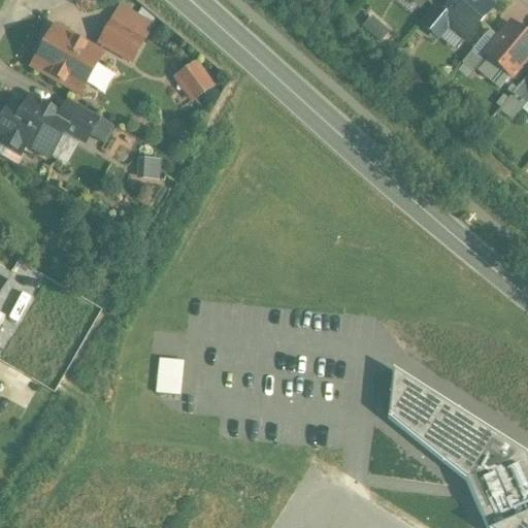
[(456,0),(448,10),(440,20),(444,24),(465,41),(493,8),(484,1),(485,0),(484,0),(456,0)]
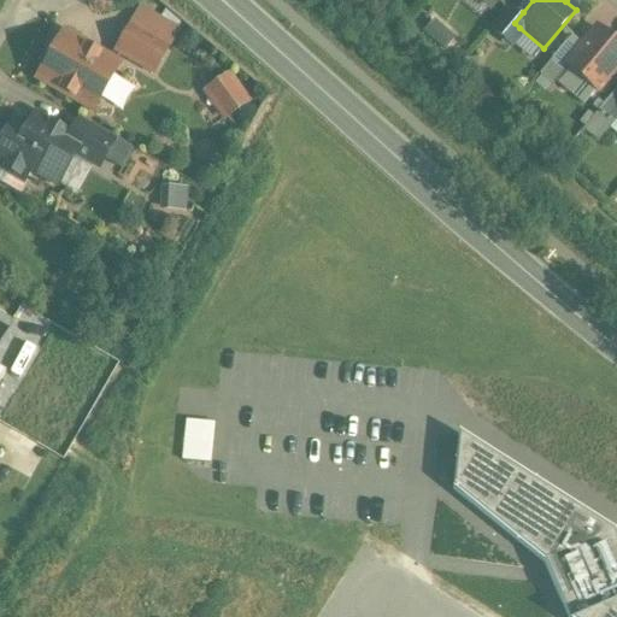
[(507,7),(491,28),(507,42),(519,28),(515,23),(523,12),(512,3),(507,7)]
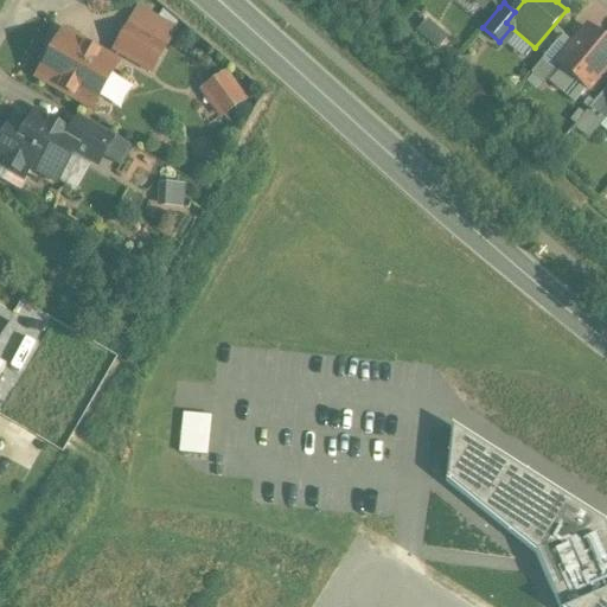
[(174,30),(139,11),(131,26),(165,46),(174,30)]
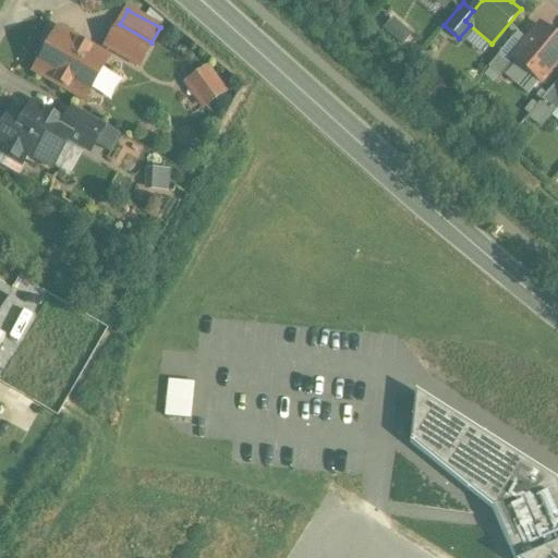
[(152,43),(120,24),(106,47),(138,65),(152,43)]
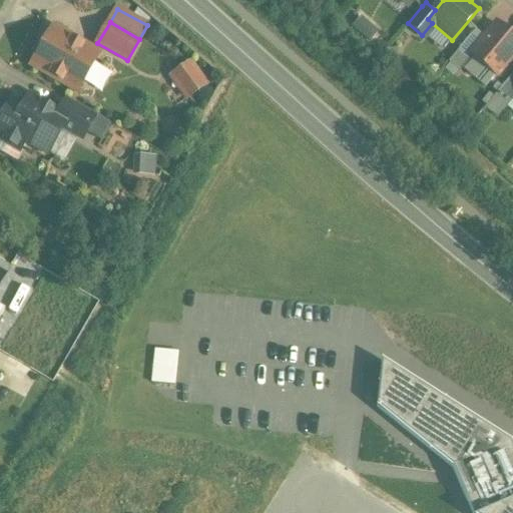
[(512,37),(497,25),(472,55),(496,76),(512,55),(512,37)]
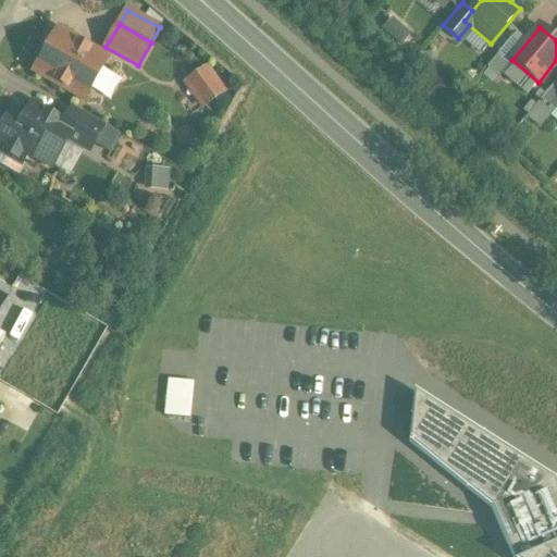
[(107,60),(58,32),(36,71),(84,98),(107,60)]
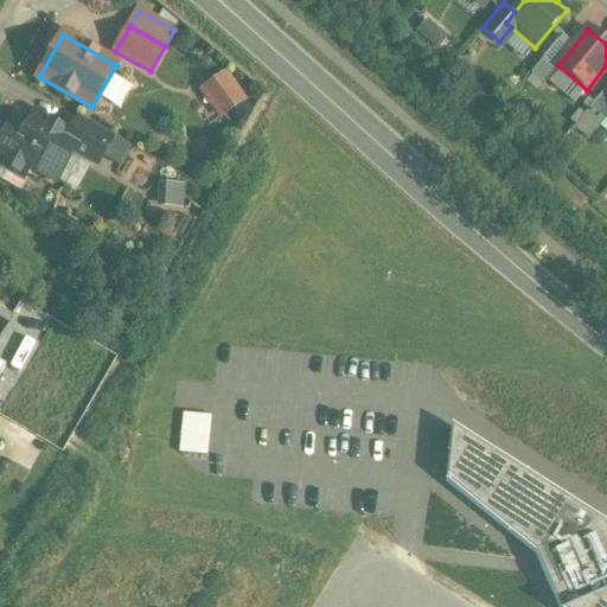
[(554,72),(541,62),(530,75),(543,85),(554,72)]
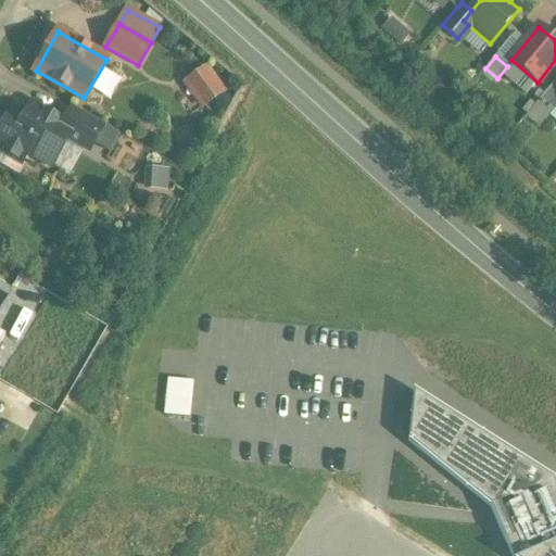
[(226,97),(206,70),(185,85),(204,112),(226,97)]
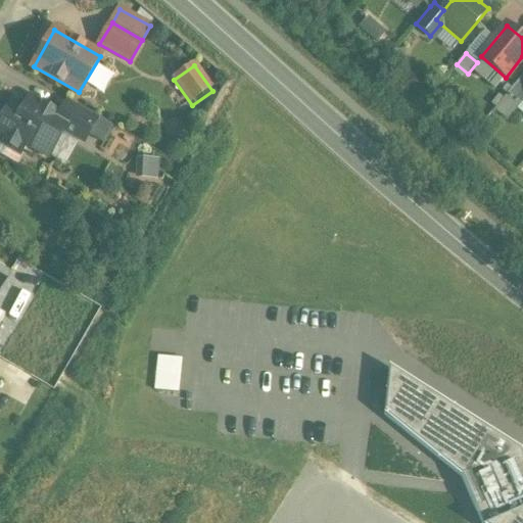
[(522,75),(507,94),(521,106),(522,102),(522,75)]
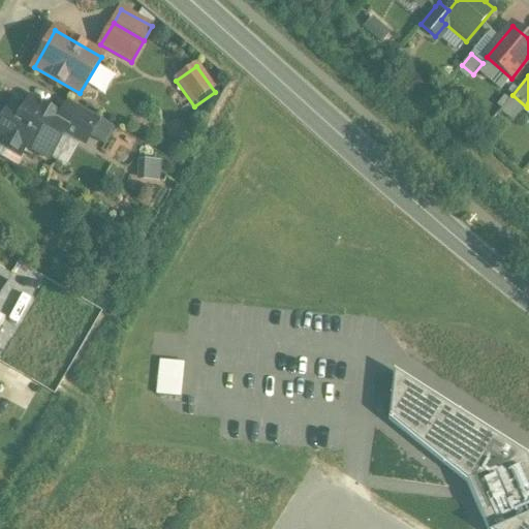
[(24,113),(12,105),(0,126),(0,143),(21,155),(25,147),(43,158),(48,157),(50,158),(65,132),(70,122),(61,117),(31,100),(24,113)]
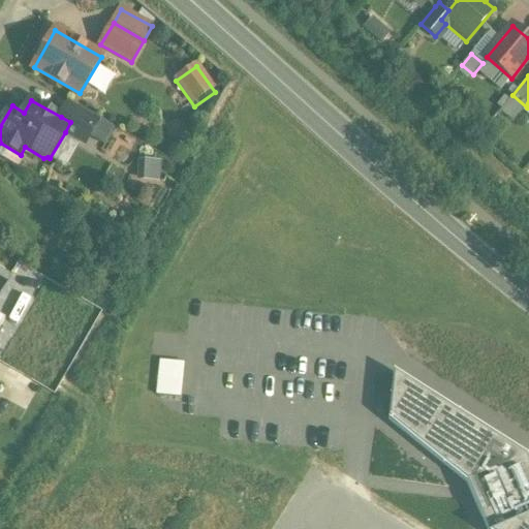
[(99,119),(69,102),(61,117),(70,122),(65,132),(85,144),(99,119)]
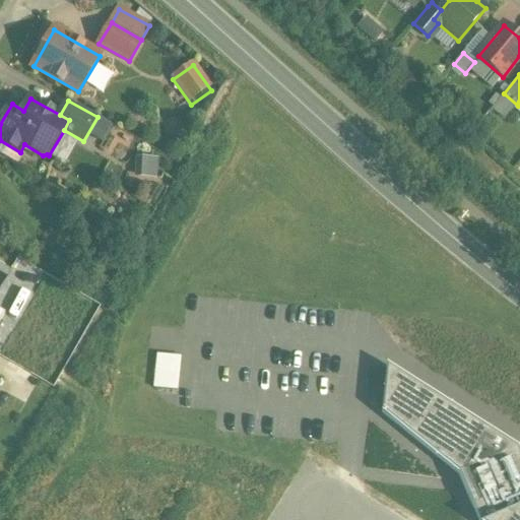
[(20,152),(0,140),(0,153),(17,165),(23,154),(20,152)]
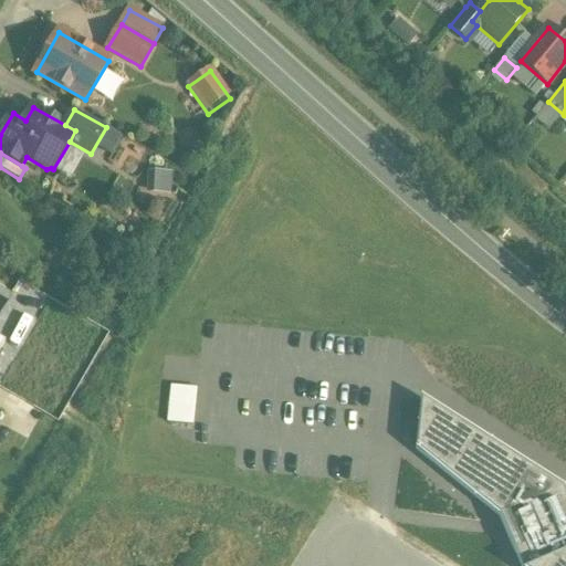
[(154,192),(179,194),(179,171),(154,170),(154,192)]
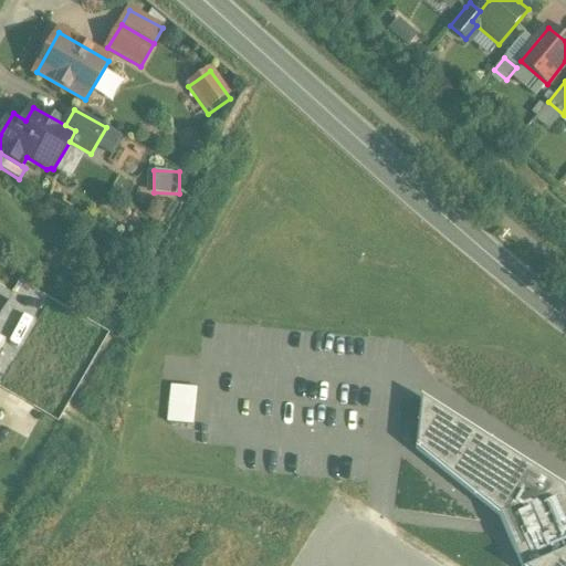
[(0,379),(49,406),(85,338),(28,307),(0,357),(0,379)]
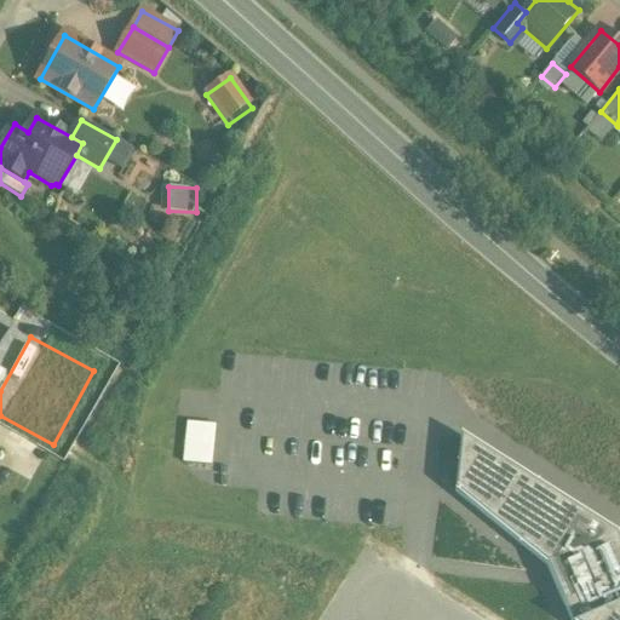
[(193,464),(222,465),(223,423),(194,423),(193,464)]
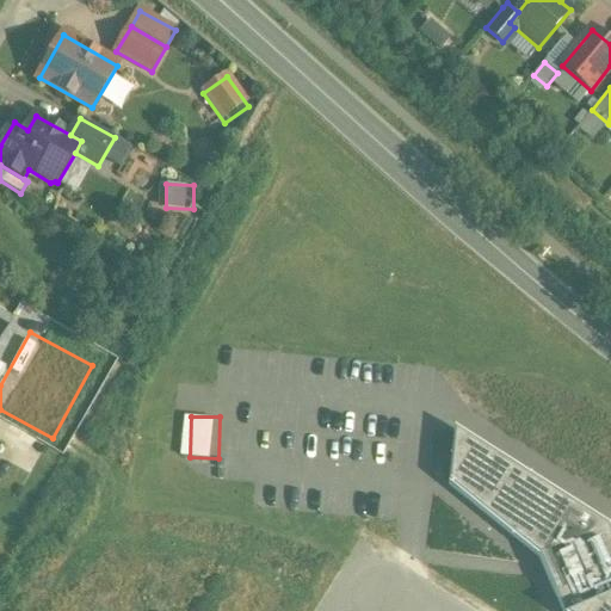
[(610,610),(610,534),(609,528),(454,431),(449,486),(538,559),(560,610),(610,610)]
